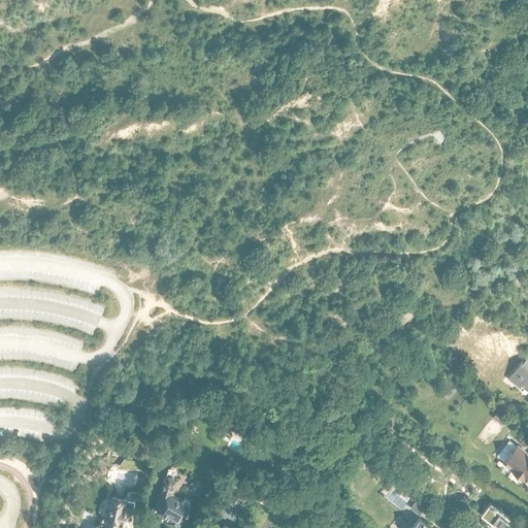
[(527,357),(527,356),(509,378),(521,387),(523,384),(527,387),(527,357)]
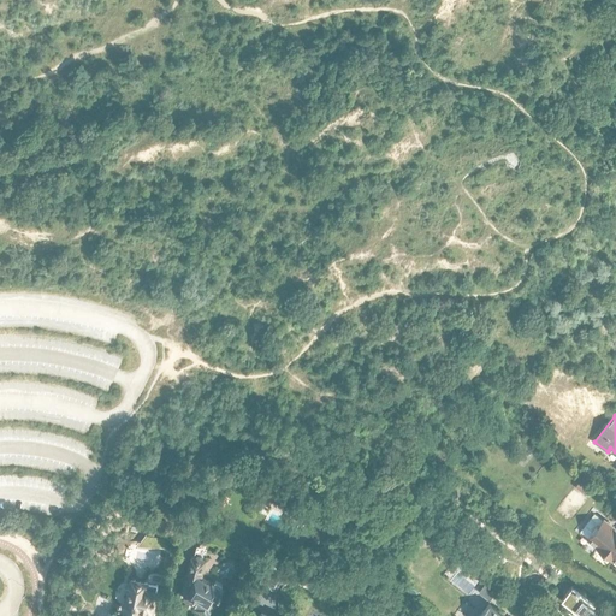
[(615,560),(615,529),(603,520),(588,539),(596,544),(594,545),(600,550),(602,549),(615,560)]
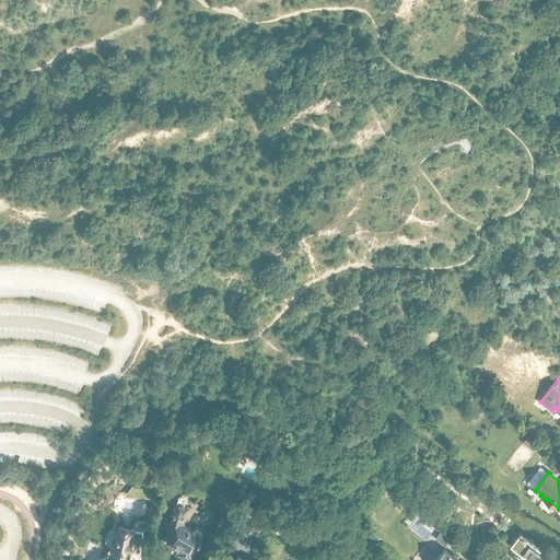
[(151,489),(135,486),(132,493),(149,497),(151,489)]
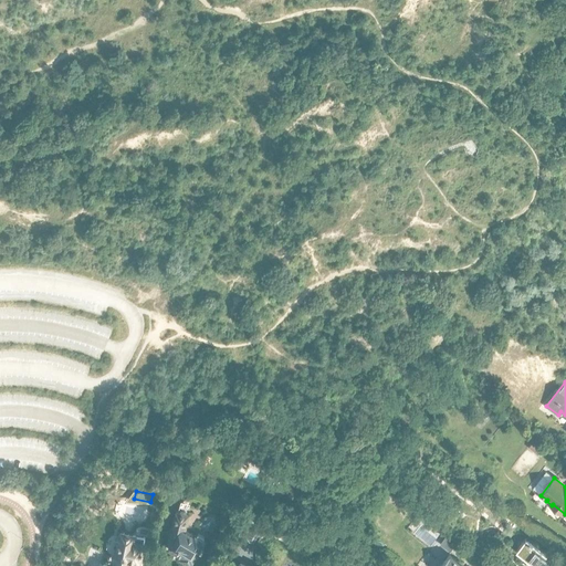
[(306,506),(301,512),(306,516),(311,510),(306,506)]
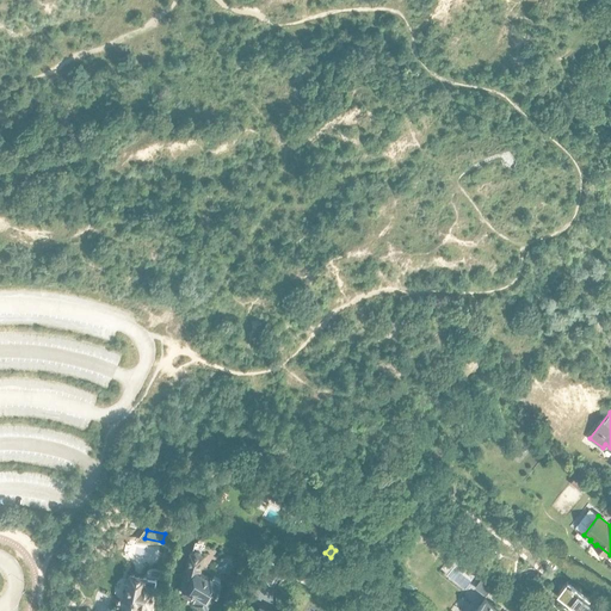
[(202,555),(201,555),(201,554),(195,551),(195,554),(192,553),(193,553),(190,551),(181,584),(185,585),(181,591),(196,600),(195,602),(205,609),(216,593),(221,587),(220,587),(222,584),(220,582),(221,581),(214,576),(213,578),(210,576),(210,578),(199,572),(204,556),(202,555)]
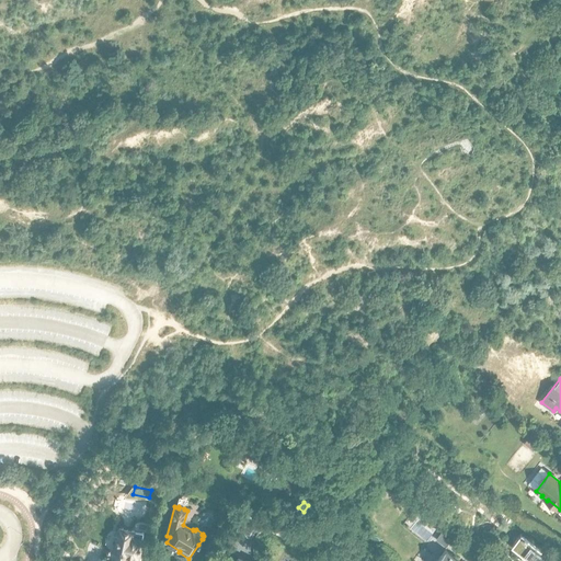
[(414,517),(419,512),(413,507),(409,513),(414,517)]
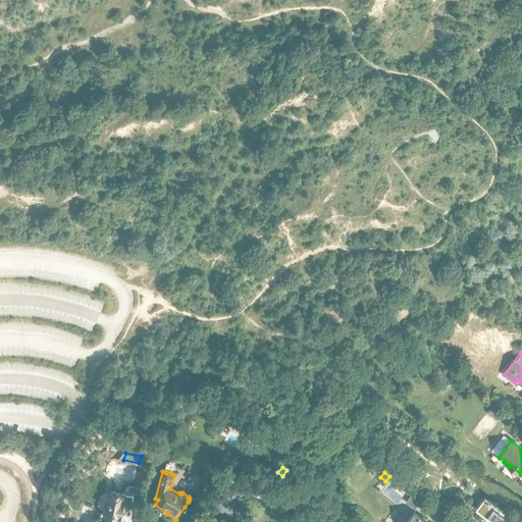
[(236,488),(238,484),(229,479),(226,483),(236,488)]
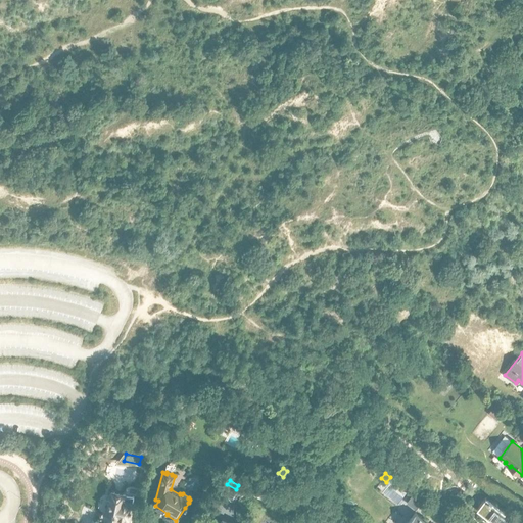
[(129,522),(135,495),(111,490),(108,495),(109,503),(109,504),(102,502),(104,500),(90,493),(85,505),(99,511),(101,505),(108,506),(108,507),(104,512),(105,519),(125,522),(129,522)]
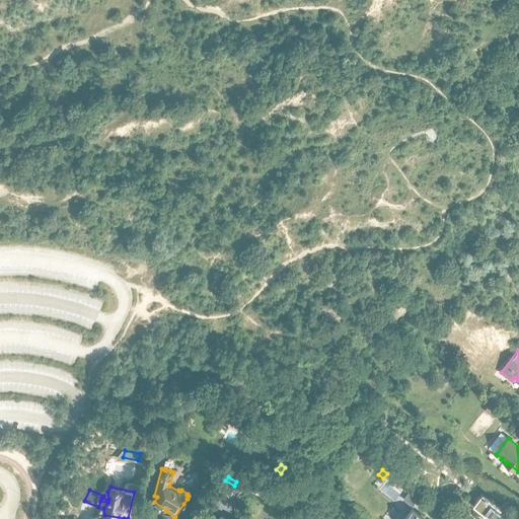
[(513,518),(483,495),(473,506),(486,515),(484,516),(482,518),(513,518)]
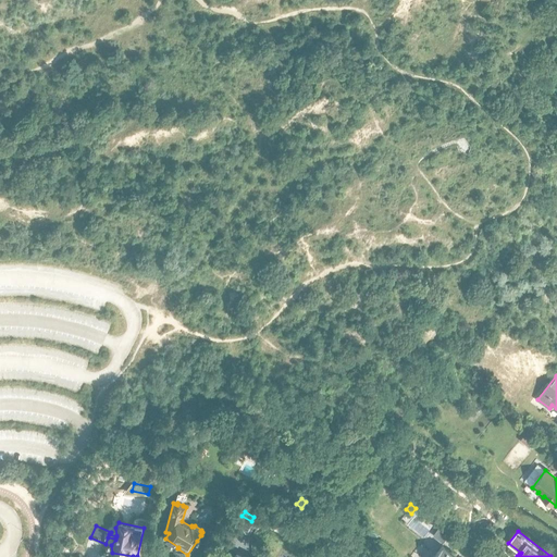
[(443,546),(433,556),(456,556),(443,546)]
